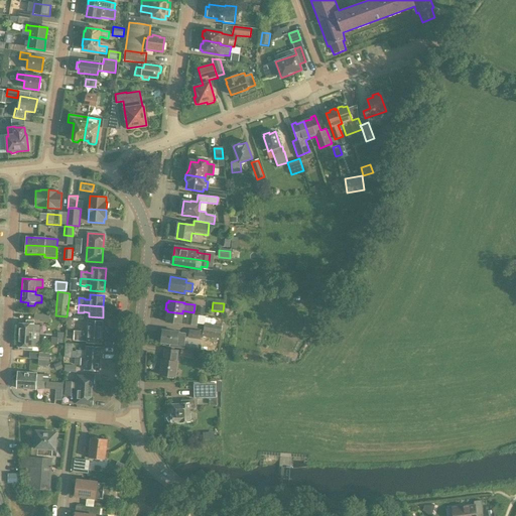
[(182,313),(167,311),(165,323),(180,325),(180,324),(185,324),(185,325),(197,326),(199,315),(186,314),(182,313)]
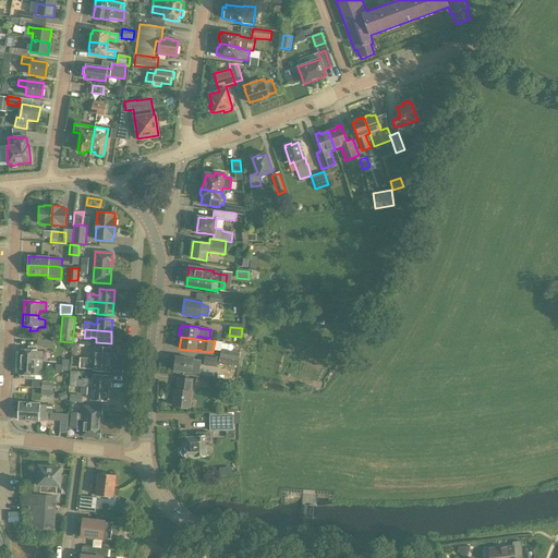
[(21,350),(20,362),(43,364),(43,352),(36,351),(36,350),(36,348),(28,347),(28,350),(21,350)]
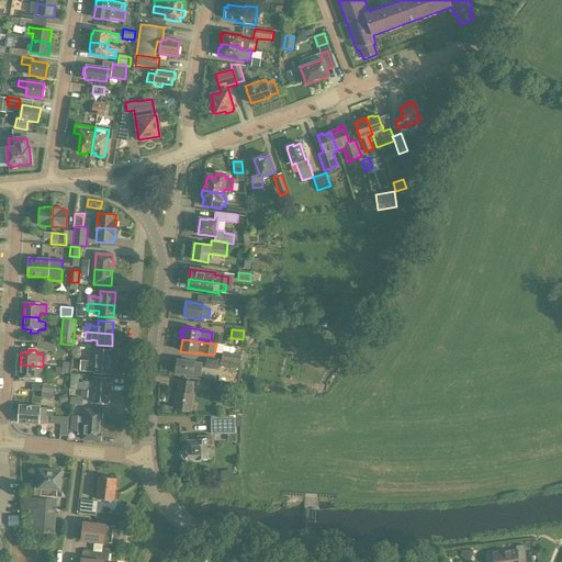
[(111,355),(111,350),(96,349),(96,356),(90,355),(90,353),(83,352),(83,360),(81,360),(111,362),(111,361),(112,362),(114,360),(114,356),(113,355),(111,355)]
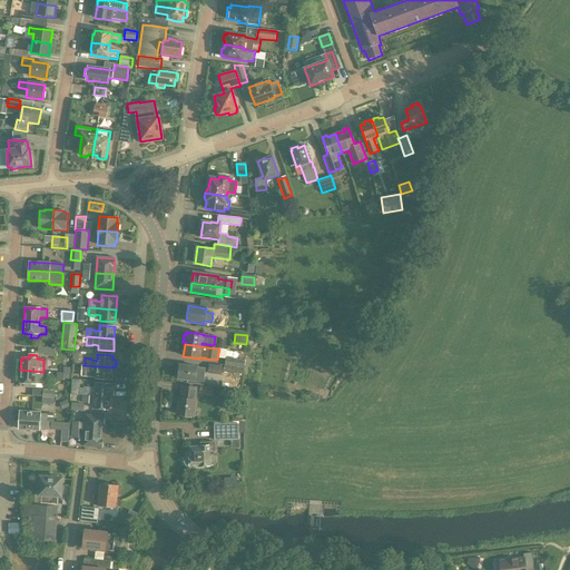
[(245,361),(241,360),(226,357),(225,366),(239,367),(244,369),(245,361)]
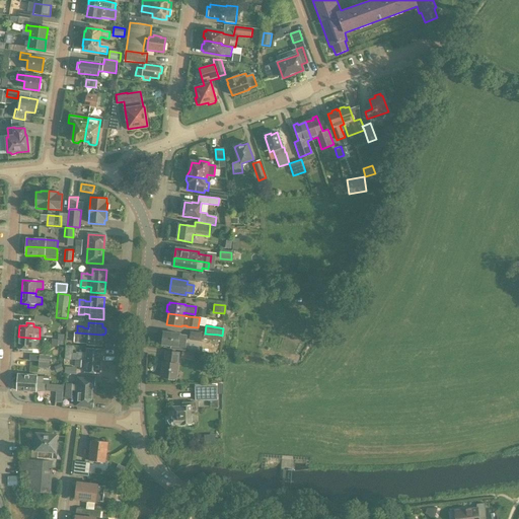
[(203,334),(191,331),(190,341),(202,343),(203,334)]
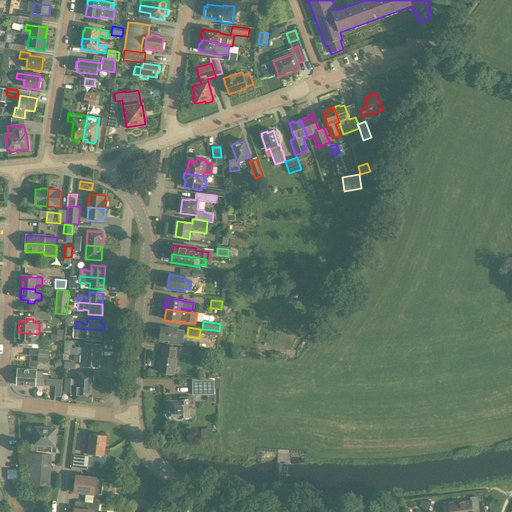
[(100,341),(101,330),(74,328),(73,338),(86,339),(86,340),(100,341)]
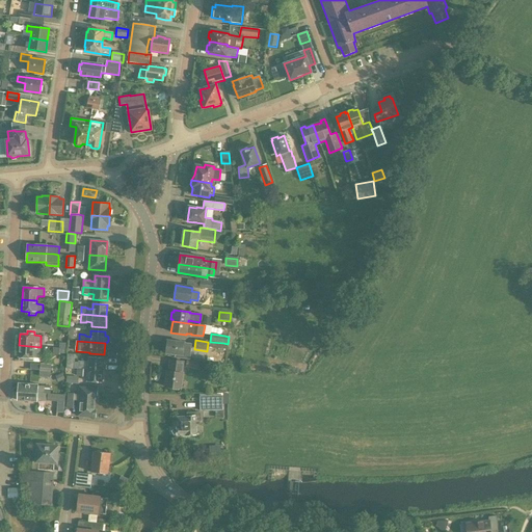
[(188,358),(190,346),(183,345),(184,343),(167,341),(165,353),(175,354),(175,356),(188,358)]
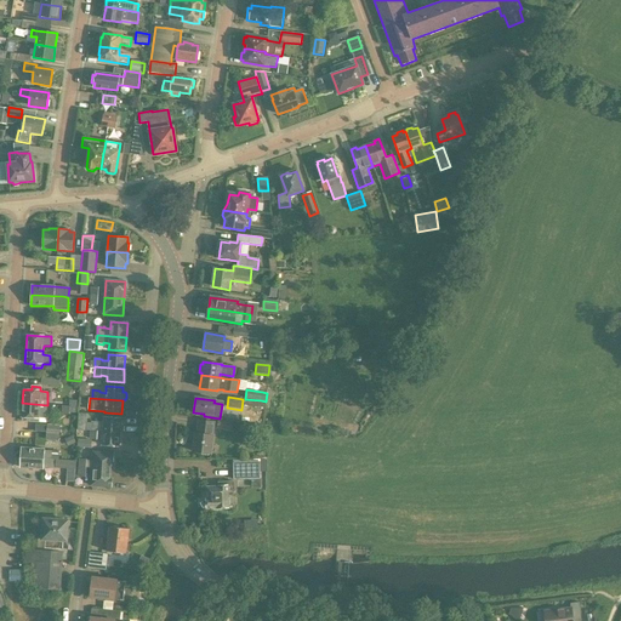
[(39,422),(39,419),(46,419),(47,405),(22,403),(21,417),(22,417),(22,421),(39,422)]
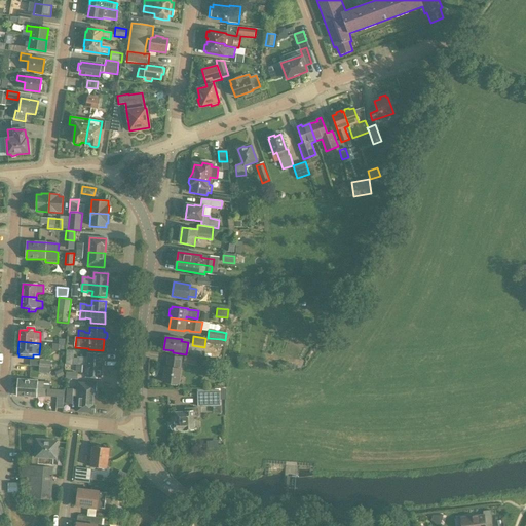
[(73,364),(76,365),(76,359),(73,359),(73,350),(66,350),(65,365),(73,365),(73,364)]
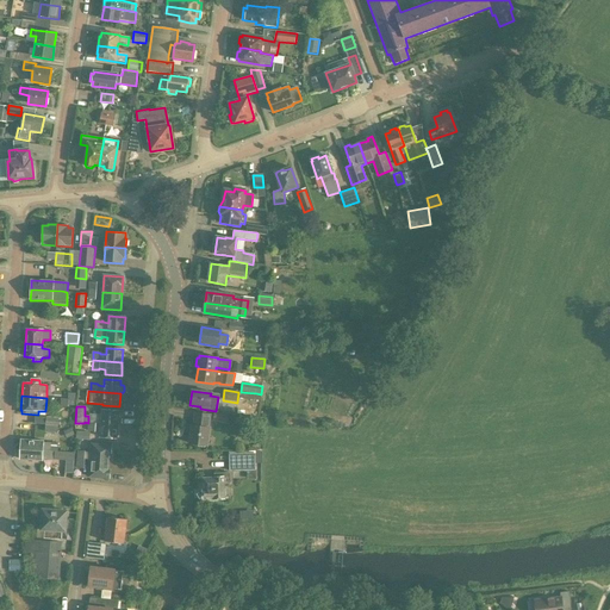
[(101,410),(101,423),(118,425),(119,411),(101,410)]
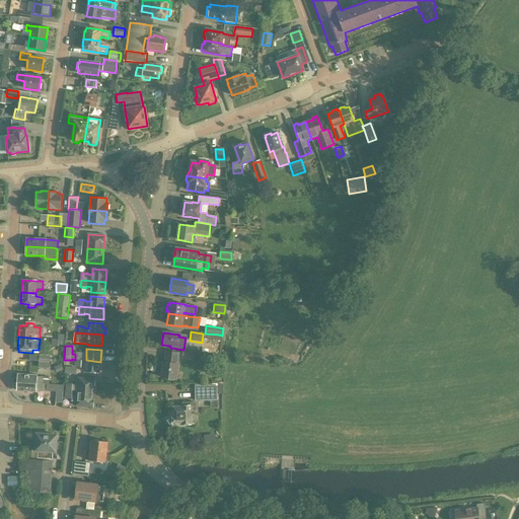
[(175,379),(177,364),(179,353),(165,351),(164,362),(163,362),(161,377),(175,379)]
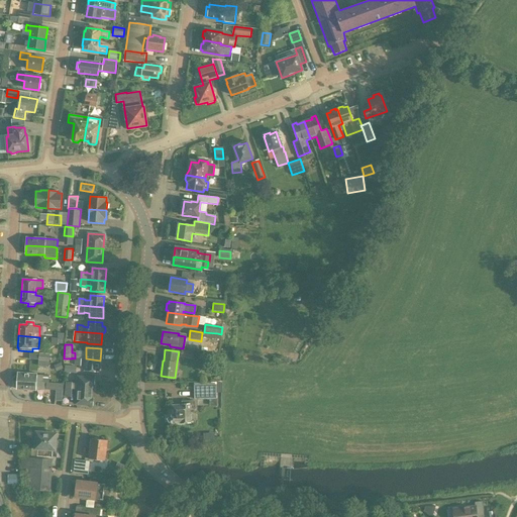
[(181,357),(191,358),(192,351),(182,350),(181,357)]
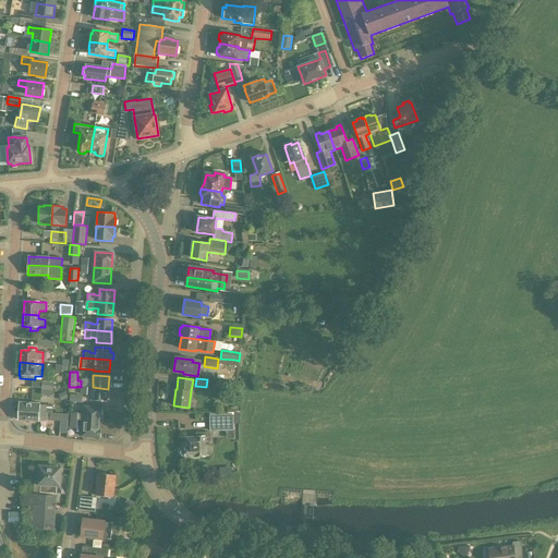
[(108,389),(93,387),(92,393),(92,400),(107,401),(108,389)]
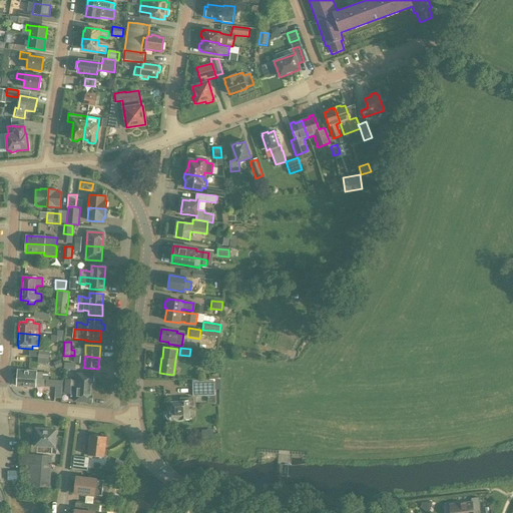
[(36,371),(18,370),(17,378),(48,380),(49,373),(36,372),(36,371)]
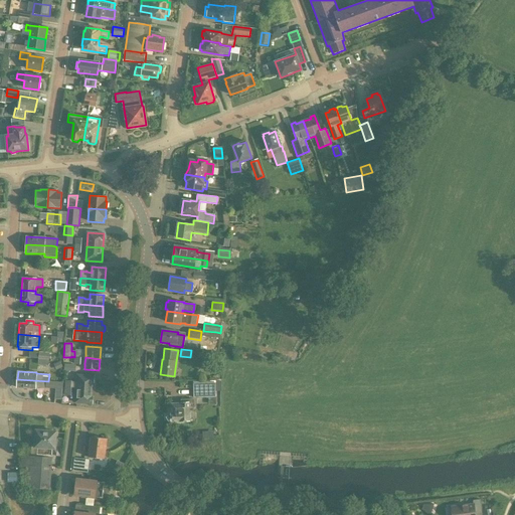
[(64,388),(71,388),(76,388),(93,390),(94,376),(77,375),(76,382),(71,382),(71,381),(65,380),(64,388)]
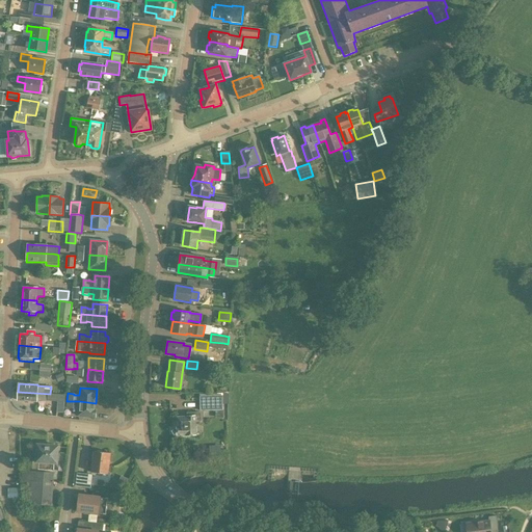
[(50,395),(50,394),(18,392),(18,393),(17,393),(15,395),(15,398),(17,399),(18,399),(18,401),(36,402),(36,401),(47,402),(48,395),(50,395)]
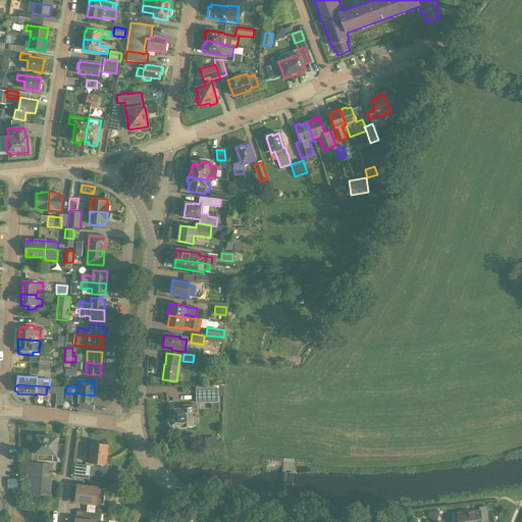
[(218,403),(218,388),(196,388),(197,403),(218,403)]
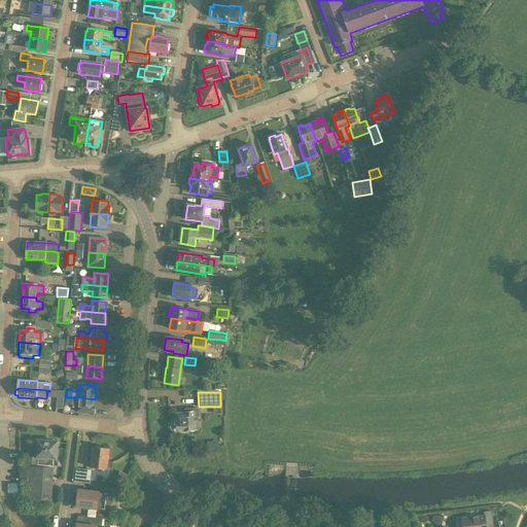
[(95,399),(78,397),(77,412),(94,413),(95,399)]
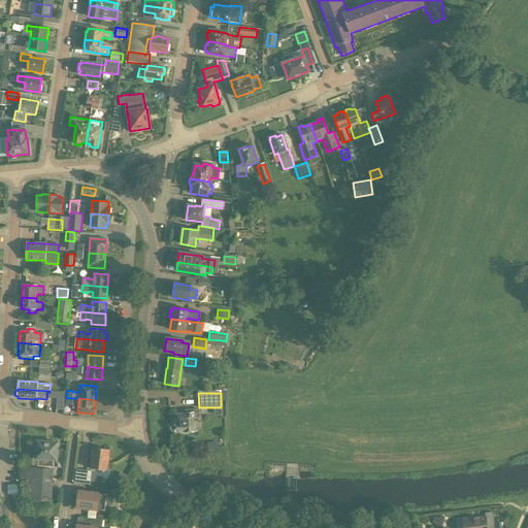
[(198,409),(185,410),(186,414),(175,414),(175,424),(173,426),(173,430),(175,431),(175,432),(194,431),(193,418),(199,418),(198,409)]
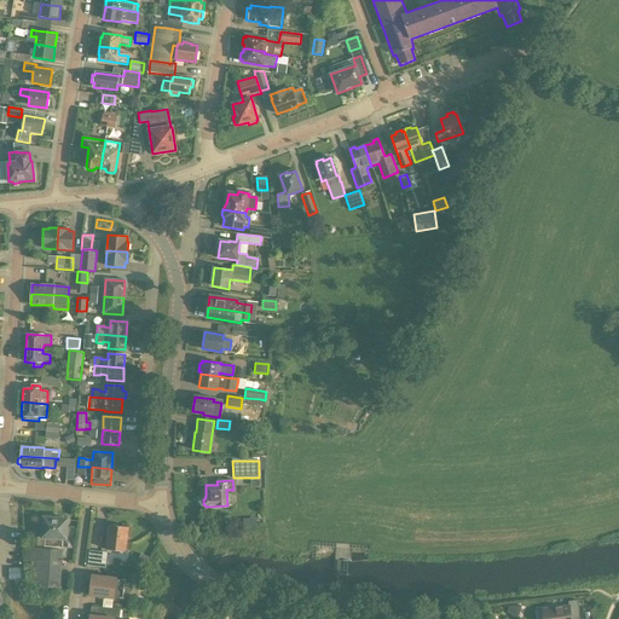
[(44,518),(41,537),(38,537),(38,549),(62,550),(63,539),(65,539),(68,519),(53,518),(51,515),(47,515),(45,518),(44,518)]
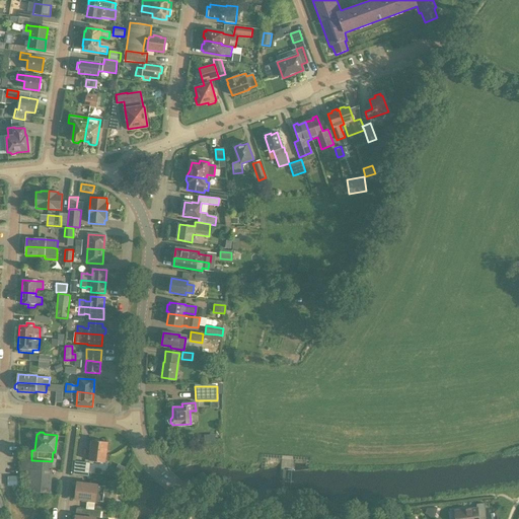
[(104,463),(107,442),(92,440),(89,461),(104,463)]
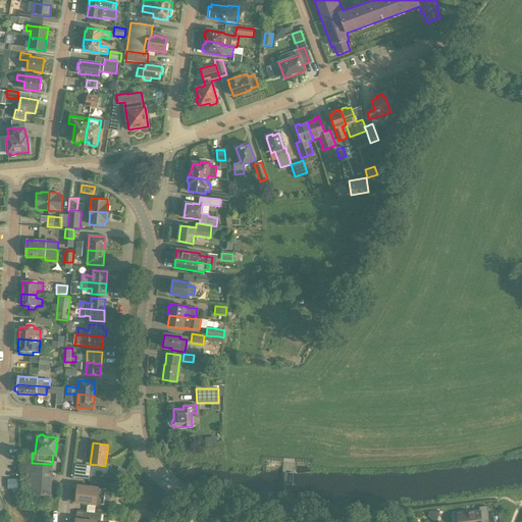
[(52,464),(32,463),(20,462),(22,494),(50,497),(53,464),(52,464)]
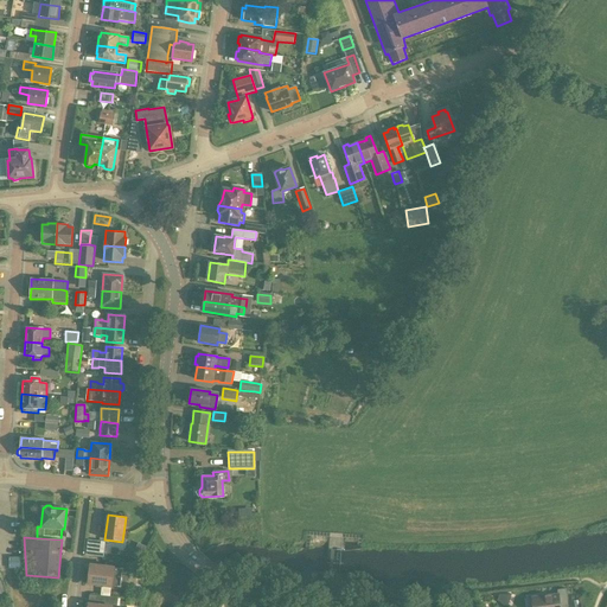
[(88,550),(107,553),(108,541),(89,538),(88,550)]
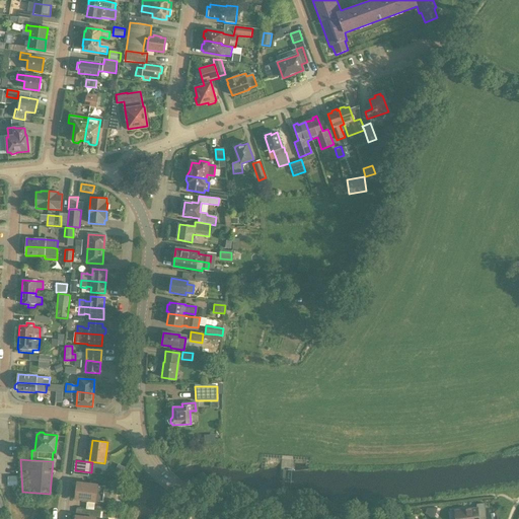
[(90,483),(77,482),(75,499),(81,500),(81,502),(88,502),(88,501),(103,502),(105,487),(103,486),(103,479),(90,477),(90,483)]
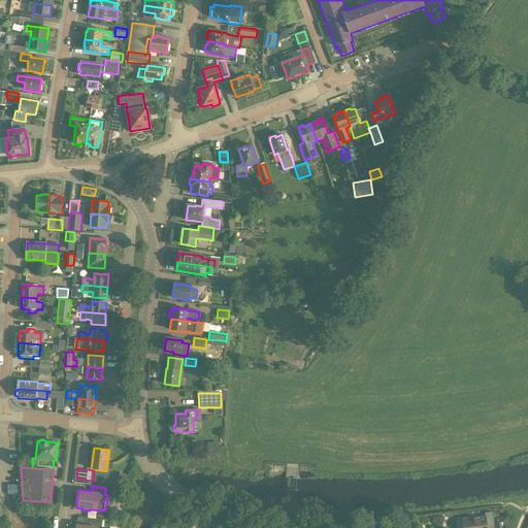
[(485,513),(486,517),(462,520),(463,527),(486,527),(487,527),(494,527),(492,513),(485,513)]
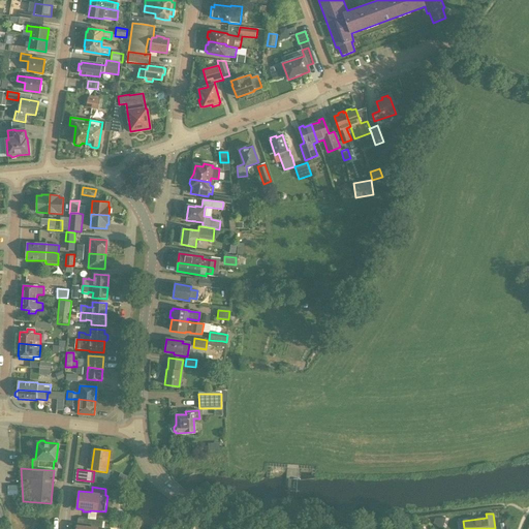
[(101,528),(102,521),(88,520),(88,528),(74,526),(73,528),(101,528)]
